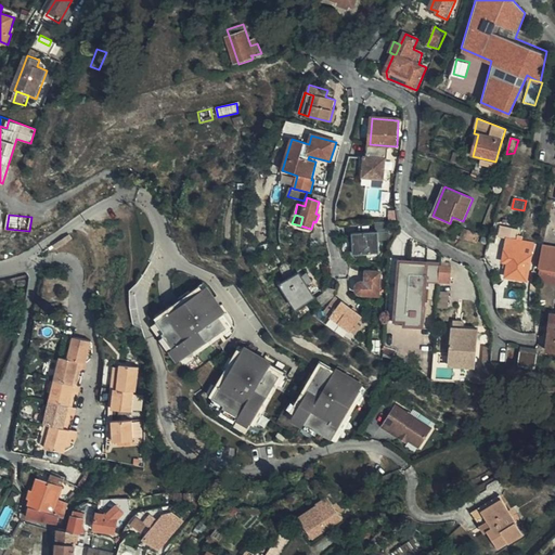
[(381,222),(360,224),(361,234),(378,233),(382,233),(381,222)]
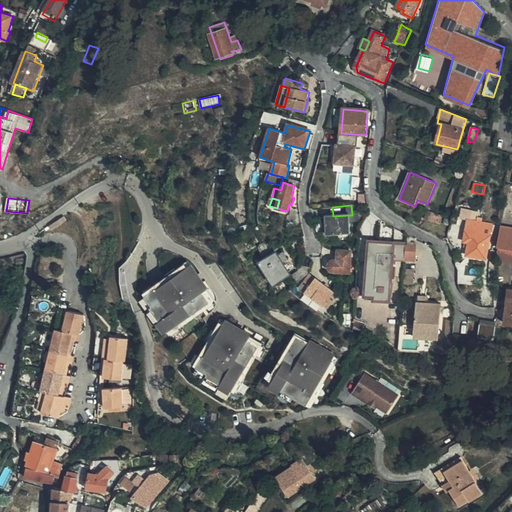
[(471,221),(473,211),(461,209),(459,218),(468,221),(471,221)]
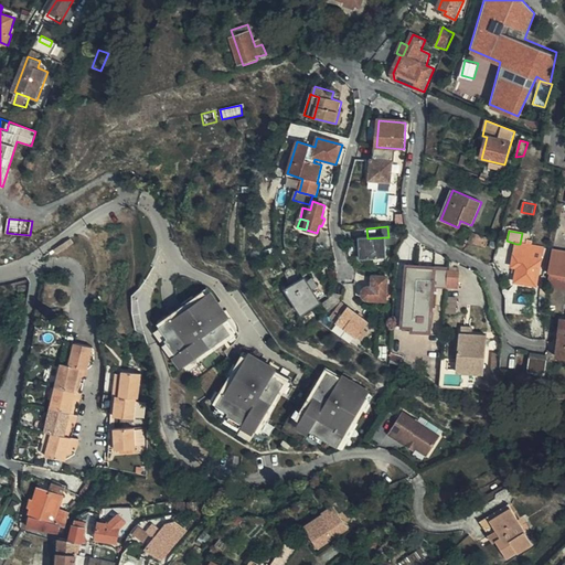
[(546,265),(548,249),(531,246),(532,242),(528,241),(529,235),(522,233),(520,244),(516,244),(512,266),(518,268),(515,281),(536,286),(540,265),(546,265)]
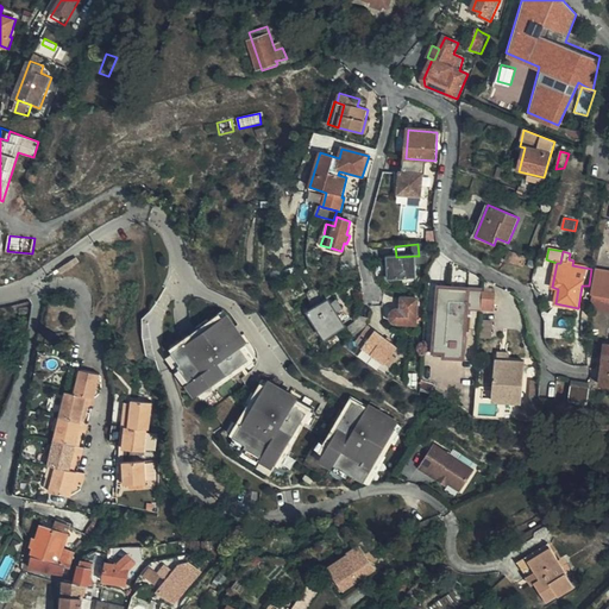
[(416,278),(415,256),(396,257),(388,257),(388,281),(416,278)]
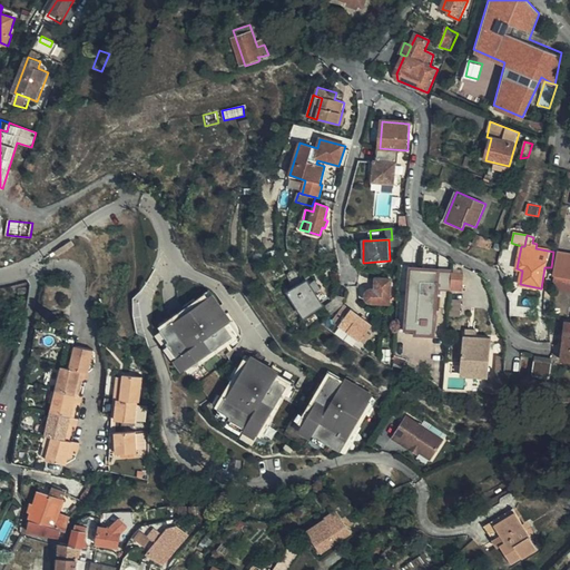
[(491,251),(493,245),(480,239),(477,246),(491,251)]
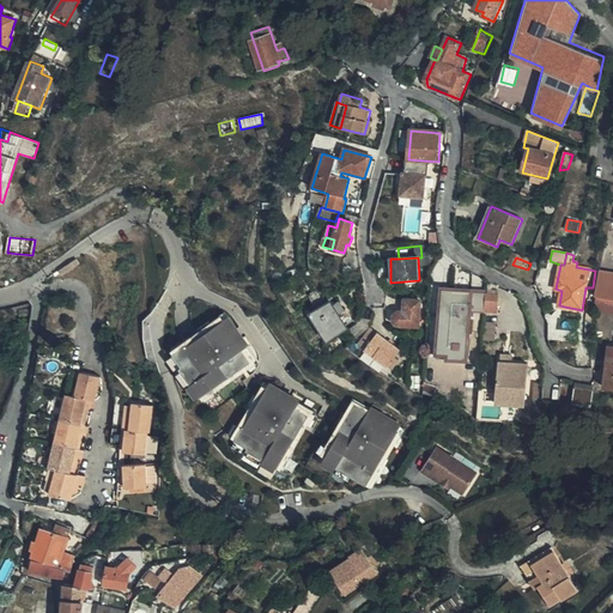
[(61,274),(62,277),(80,266),(78,261),(60,272),(61,274)]
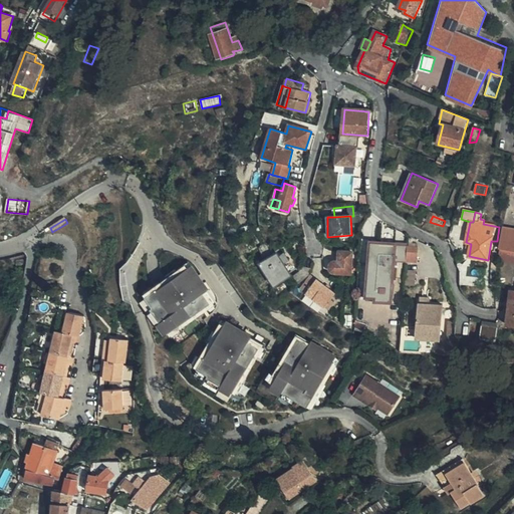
[(449,233),(452,222),(447,220),(443,232),(449,233)]
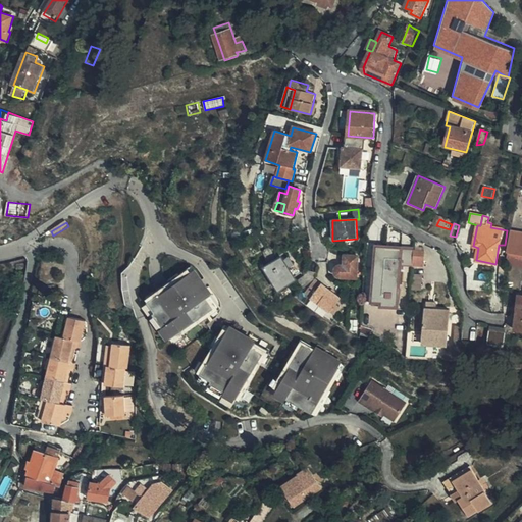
[(521,231),(511,230),(508,252),(509,253),(521,254),(521,231)]
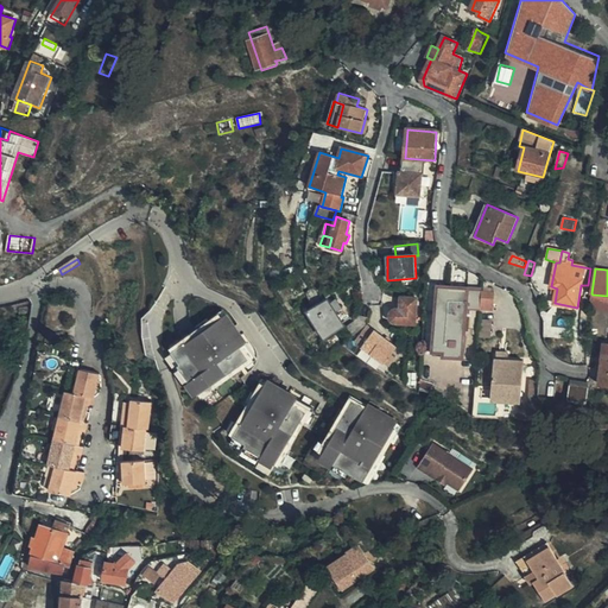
[(467,310),(481,311),(482,291),(468,290),(438,287),(434,352),(449,353),(449,356),(463,358),(467,310)]
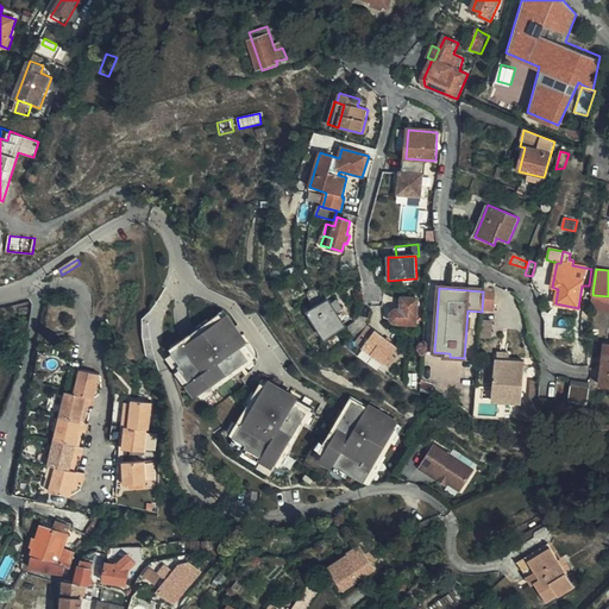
[(483,292),(482,312),(495,313),(496,293),(483,292)]
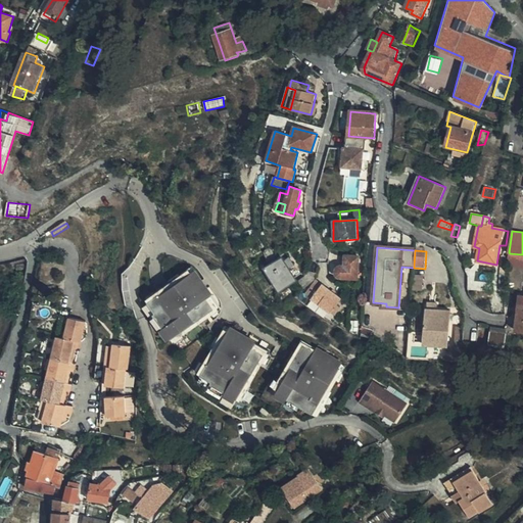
[(358,279),(360,257),(345,256),(345,267),(340,267),(337,269),(336,272),(336,275),(337,277),(340,278),(358,279)]
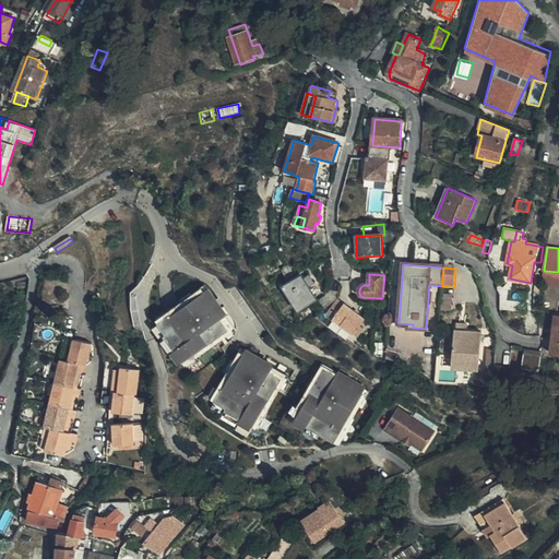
[(299,311),(318,299),(309,287),(314,283),(309,276),(305,280),(301,276),(283,286),(299,311)]
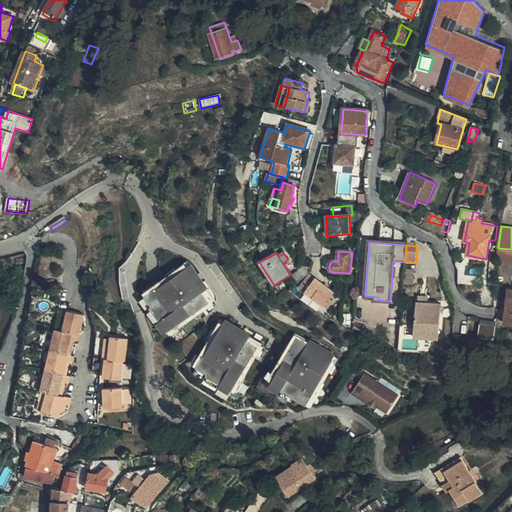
[(511,255),(498,253),(497,259),(511,261),(511,255)]
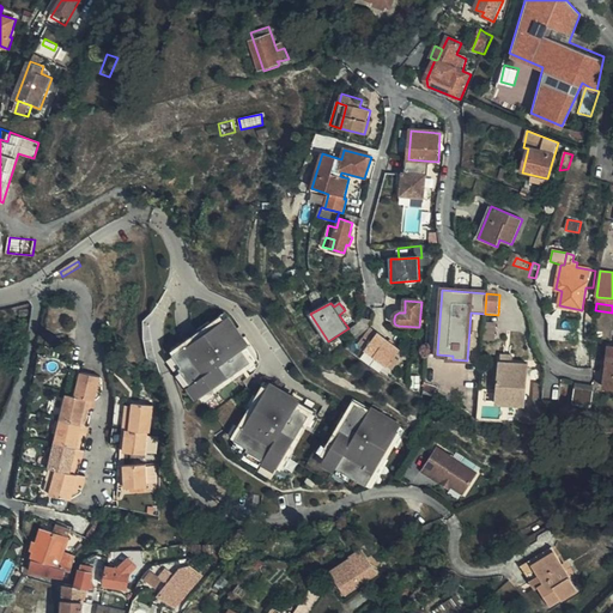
[(235,332),(225,319),(213,327),(186,346),(176,353),(175,354),(176,356),(184,366),(182,368),(192,383),(202,398),(204,398),(231,377),(248,366),(255,360),(247,349),(250,346),(237,329),(235,332)]
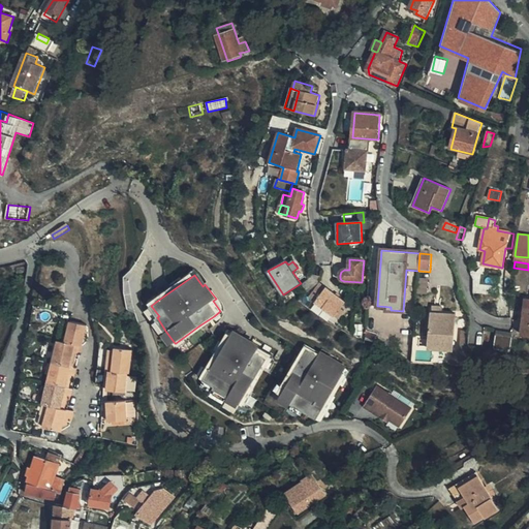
[(319,283),(320,277),(311,275),(309,280),(303,284),(309,292),(319,283)]
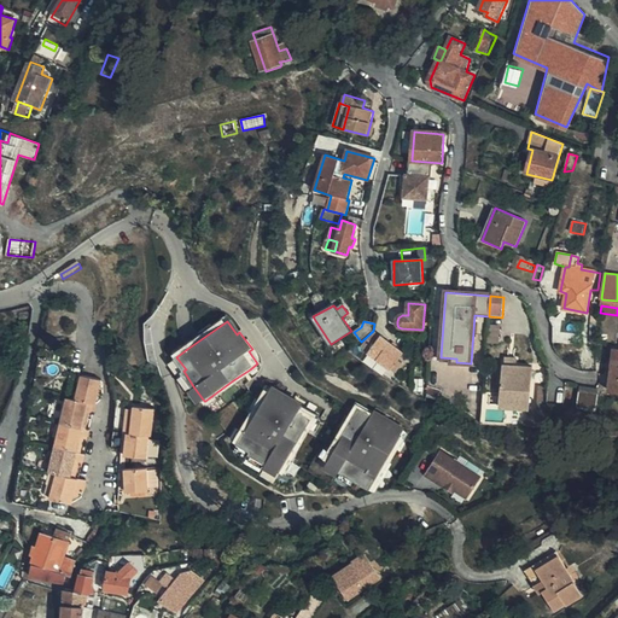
[(185,345),(187,349),(215,330),(211,325),(200,332),(202,333),(185,345)]
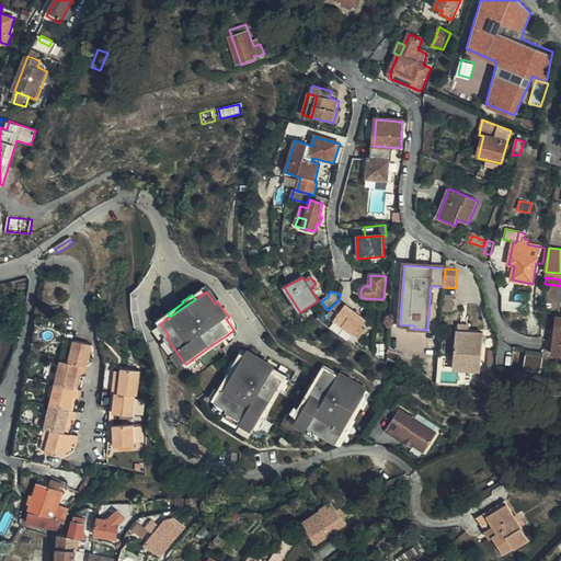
[(367,321),(346,305),(334,320),(356,335),(356,334),(361,338),(367,330),(363,327),(367,321)]
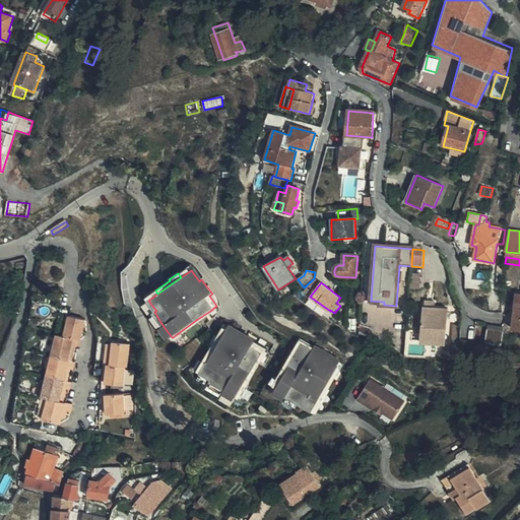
[(212,294),(209,296),(216,306),(210,311),(212,314),(221,307),(212,294)]
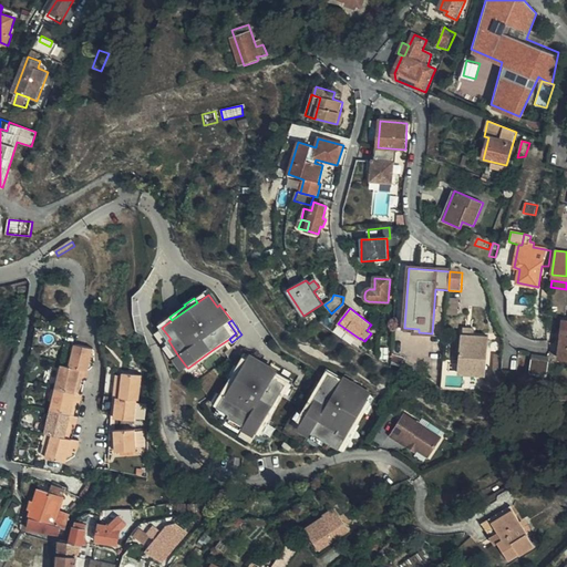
[(177,354),(168,340),(171,339),(163,329),(156,333),(174,358),(177,354)]
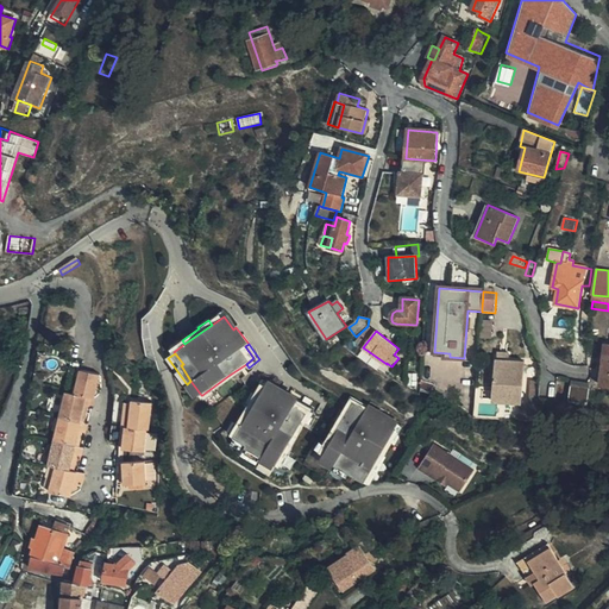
[(522,403),(525,363),(496,360),(493,401),(522,403)]
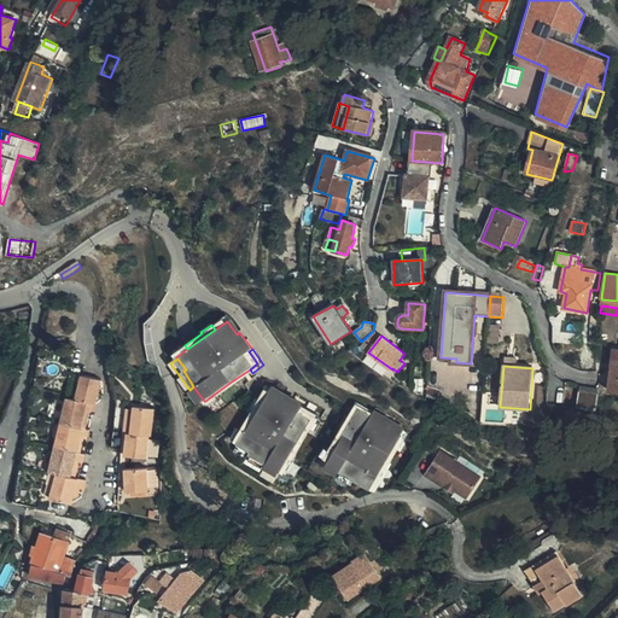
[(50,472),(57,474),(53,487),(51,499),(73,505),(75,497),(77,489),(81,489),(85,490),(87,482),(76,479),(71,478),(75,462),(80,464),(83,464),(85,455),(82,455),(77,453),(81,439),(85,439),(88,441),(89,431),(87,431),(82,429),(86,413),(91,413),(94,414),(103,380),(82,375),(76,400),(68,398),(50,472)]
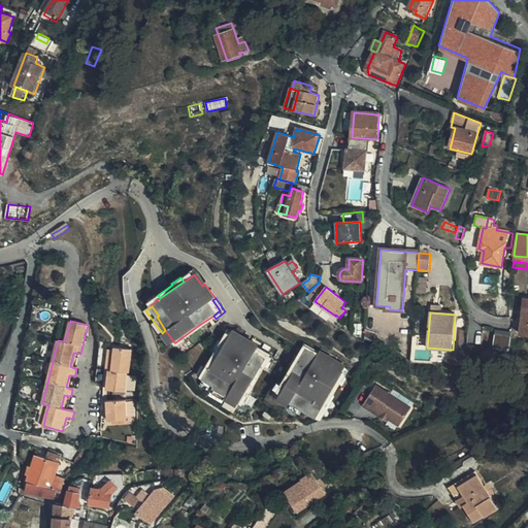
[(199,325),(175,342),(178,347),(188,339),(187,338),(201,328),(199,325)]
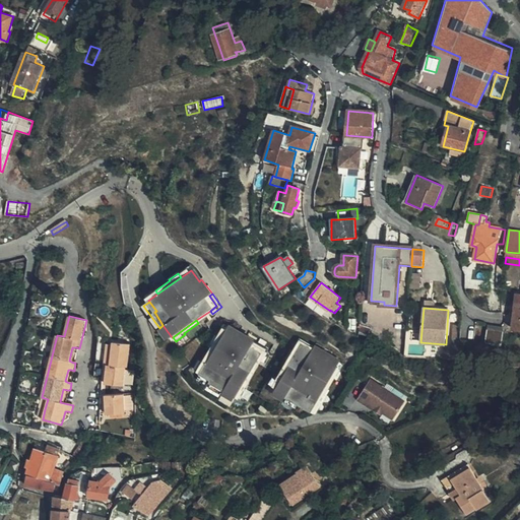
[(223,390),(237,398),(238,397),(252,373),(261,358),(265,350),(255,344),(256,342),(240,333),(239,335),(228,328),(221,339),(206,364),(200,373),(202,374),(212,380),(210,382),(223,390)]
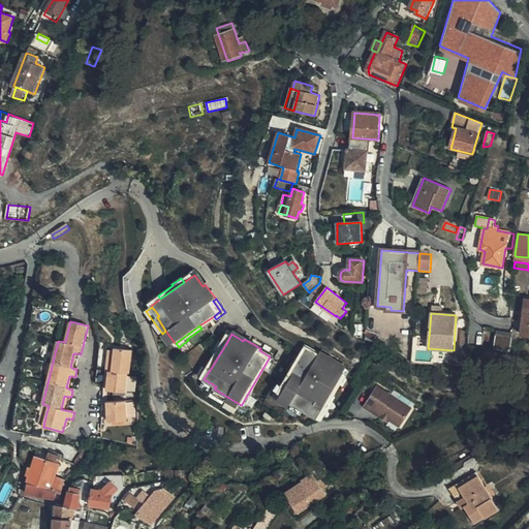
[(207,368),(210,370),(225,345),(220,342),(215,352),(216,352),(207,368)]
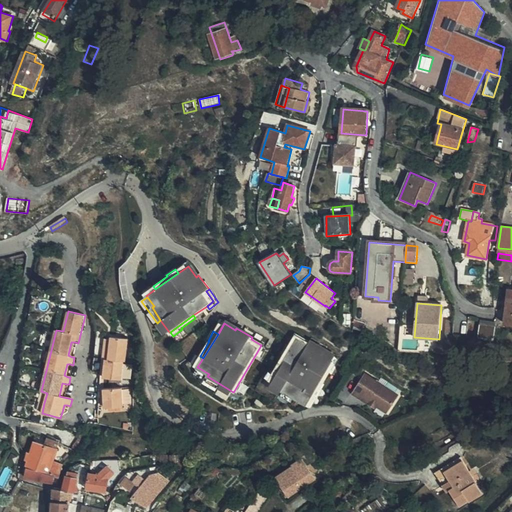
[(105,359),(103,378),(123,380),(124,361),(126,361),(129,339),(110,337),(110,340),(108,359),(105,359)]
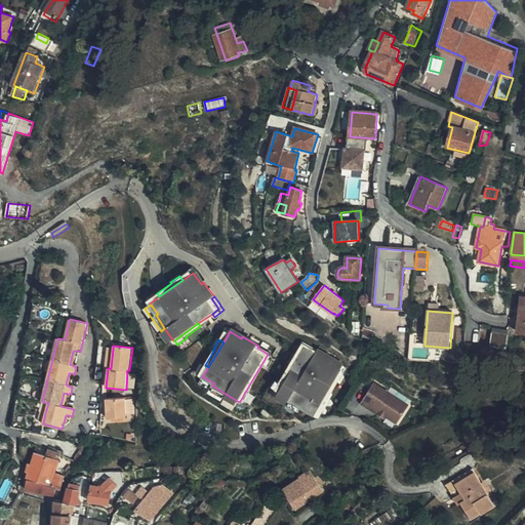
[(257,348),(268,354),(264,361),(267,363),(273,354),(258,346),(257,348)]
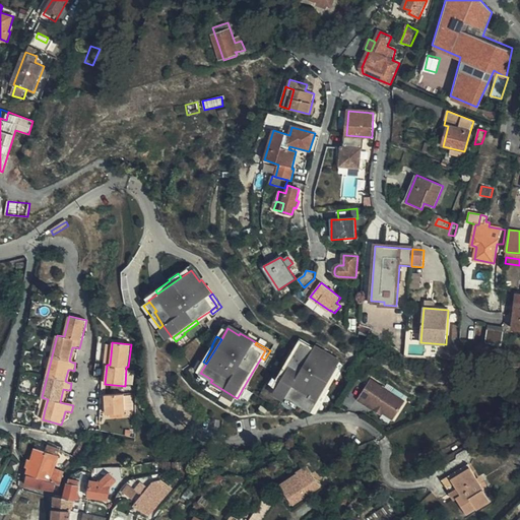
[(300,405),(313,412),(313,411),(330,383),(336,373),(340,366),(330,360),(331,356),(316,347),(315,349),(303,342),(297,353),(282,378),(276,388),(277,389),(287,394),(286,396),(300,405)]
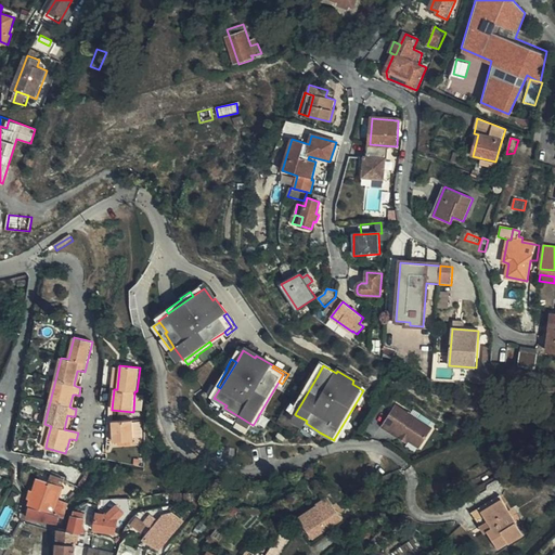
[(114,389),(117,389),(119,369),(113,368),(111,389),(114,389)]
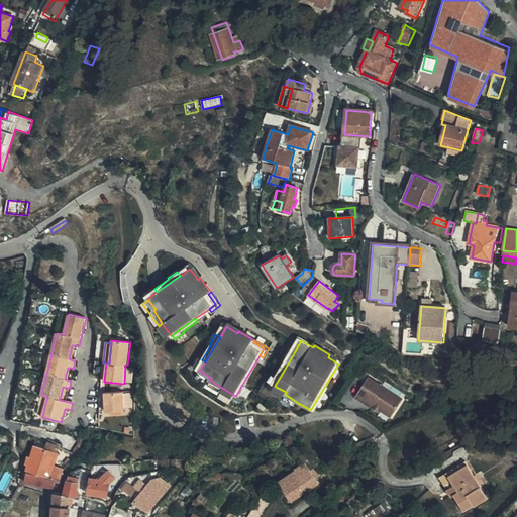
[(281,376),(295,351),(291,348),(285,358),(286,359),(278,374),(281,376)]
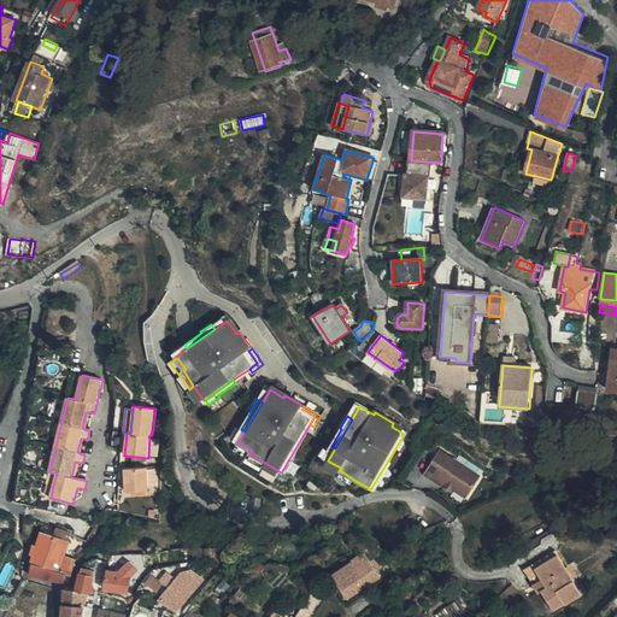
[(393,423),(392,427),(404,434),(399,442),(404,445),(410,433),(393,423)]
